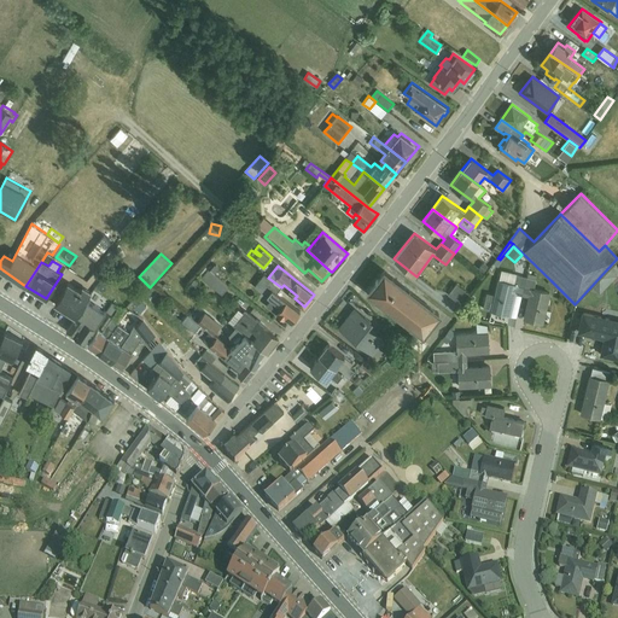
[(205,267),(199,274),(202,277),(202,278),(222,295),(229,286),(205,267)]
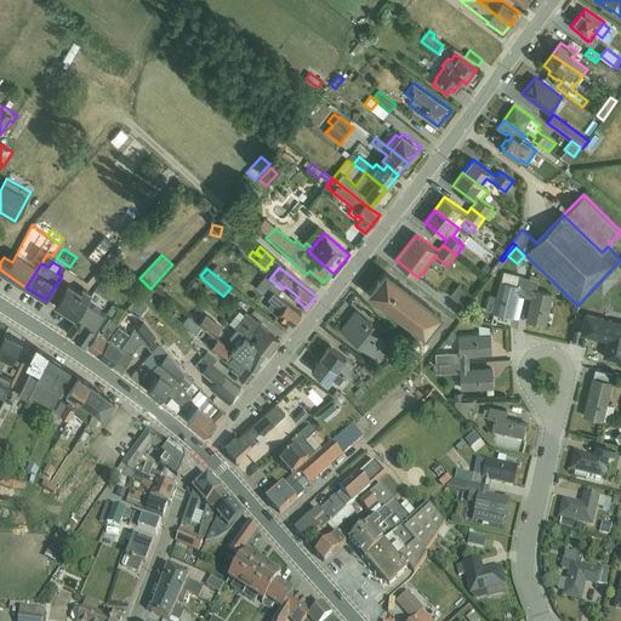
[(386,272),(370,292),(427,337),(443,317),(386,272)]
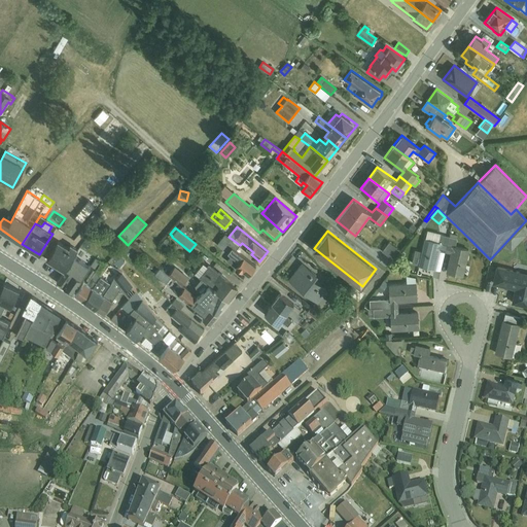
[(422,251),(418,265),(434,269),(438,250),(445,252),(446,252),(450,237),(427,231),(422,251)]
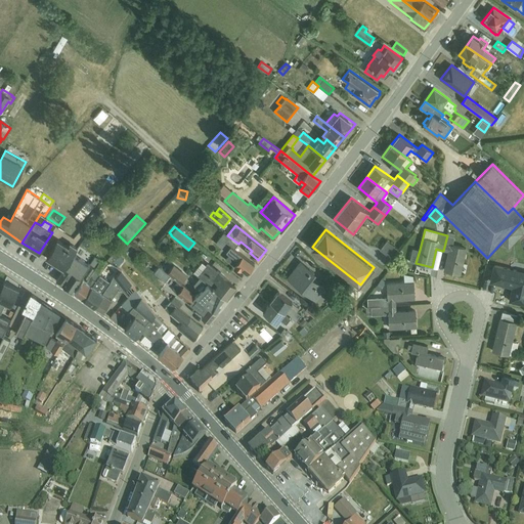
[(447,235),(443,251),(449,252),(444,270),(460,273),(466,248),(452,245),(454,233),(448,231),(447,235)]
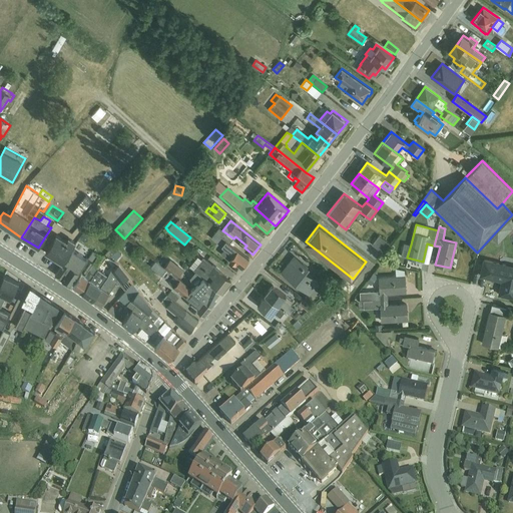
[(233,238),(222,230),(219,227),(211,238),(224,248),(221,253),(229,261),(229,260),(236,265),(237,264),(242,268),(249,259),(229,243),(233,238)]
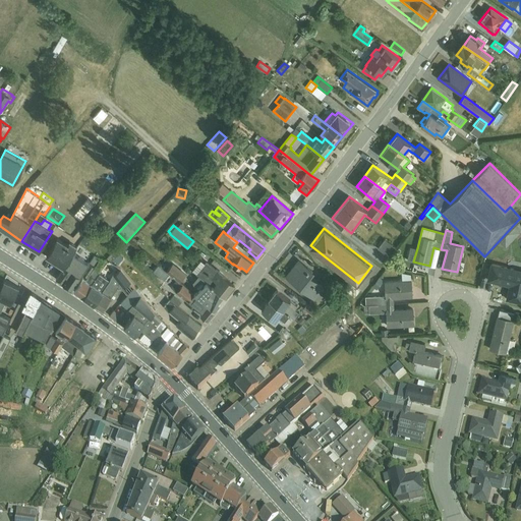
[(366,242),(375,247),(382,238),(373,232),(366,242)]
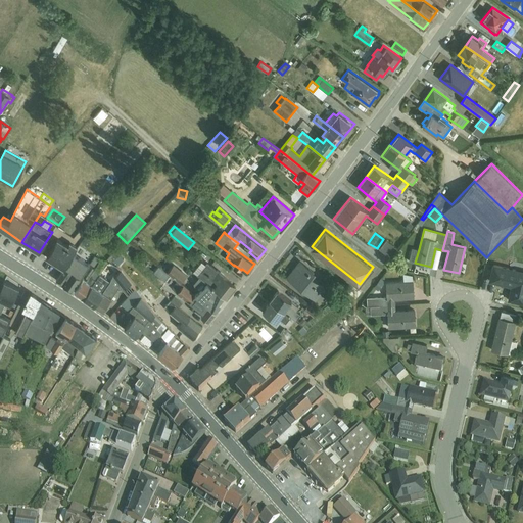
[(64,269),(74,253),(78,247),(70,242),(68,245),(58,239),(46,257),(64,269)]
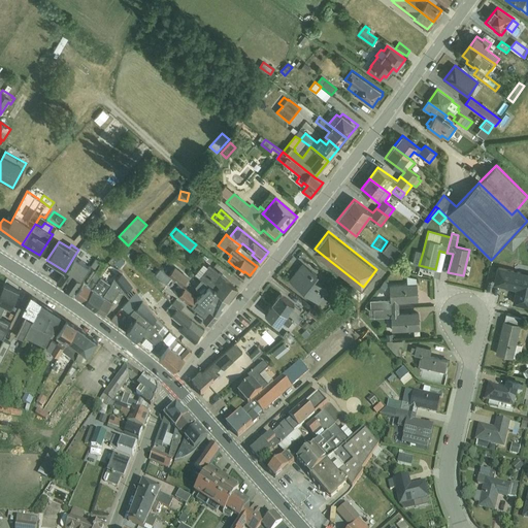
[(390,242),(384,252),(395,259),(401,251),(390,242)]
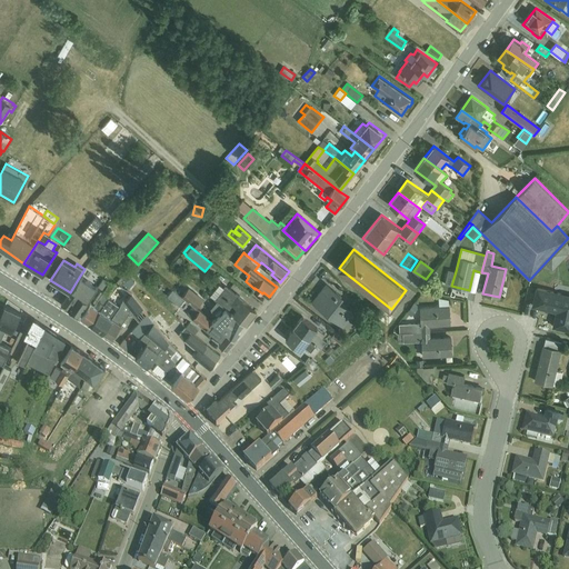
[(451,286),(456,271),(448,269),(445,285),(451,286)]
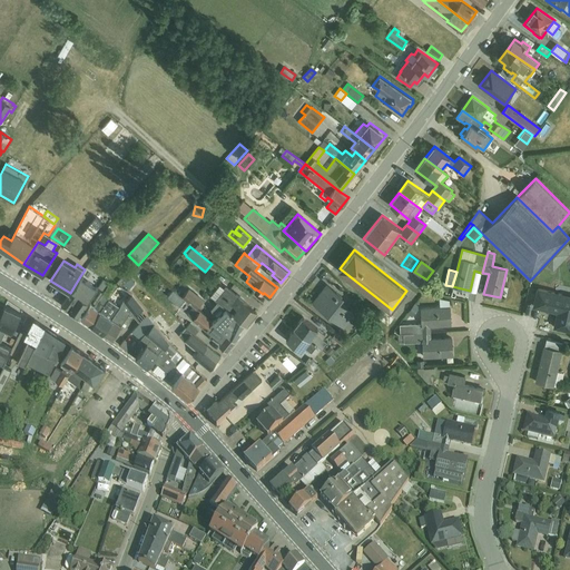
[(474,271),(470,291),(477,292),(481,273),(474,271)]
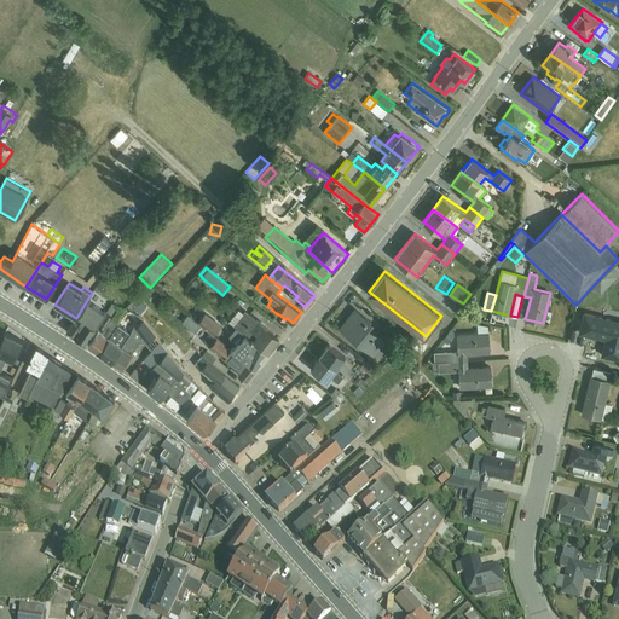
[(87,300),(76,318),(67,330),(85,343),(106,312),(87,300)]
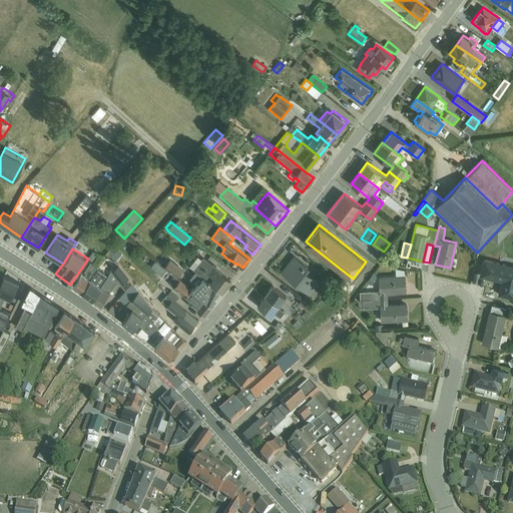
[(110,248),(105,254),(109,258),(114,251),(110,248)]
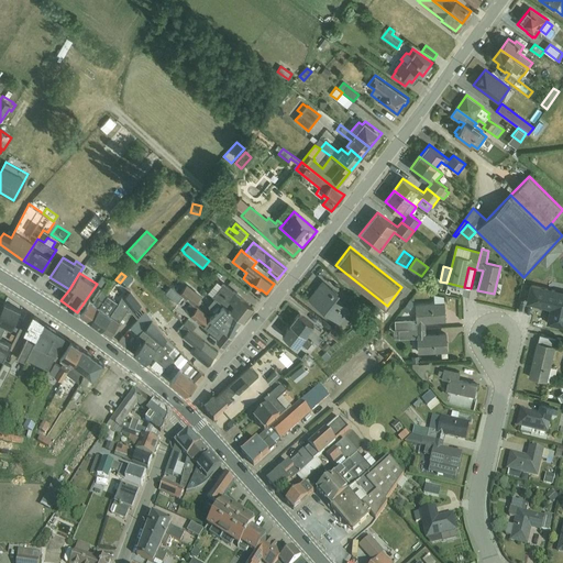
[(216,298),(241,319),(243,321),(254,308),(241,298),(242,296),(219,278),(208,293),(216,298)]
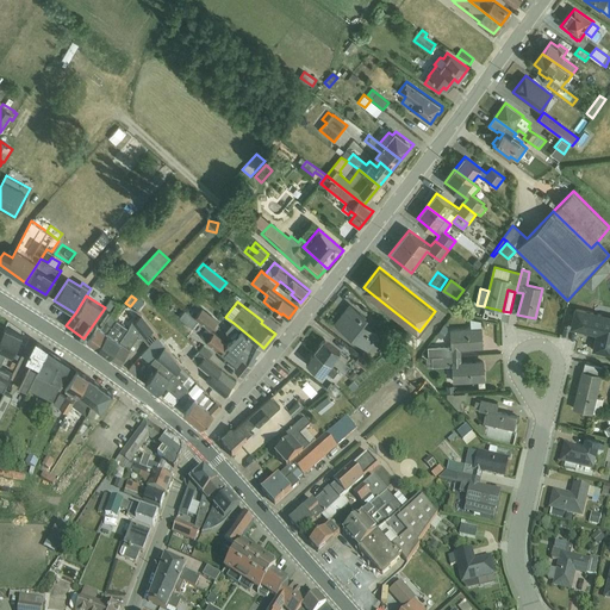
[(98,348),(116,321),(124,309),(118,304),(111,313),(109,312),(100,324),(103,325),(101,328),(97,325),(87,341),(98,348)]
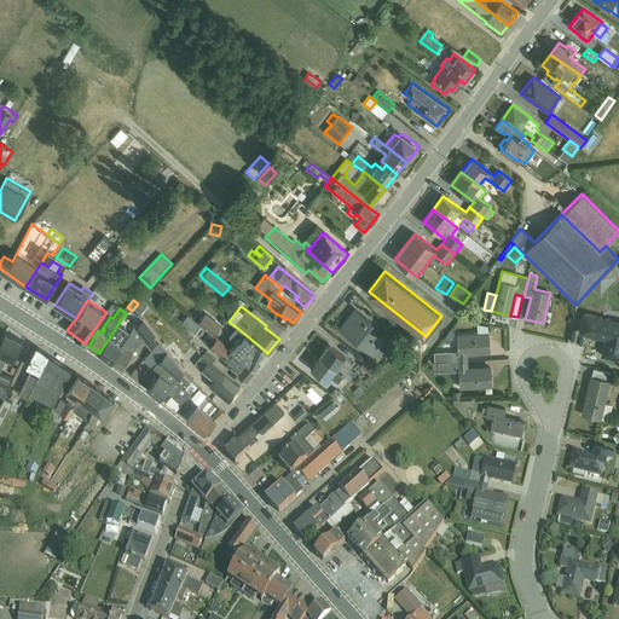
[(354,308),(339,329),(375,357),(386,341),(370,329),(375,322),(354,308)]
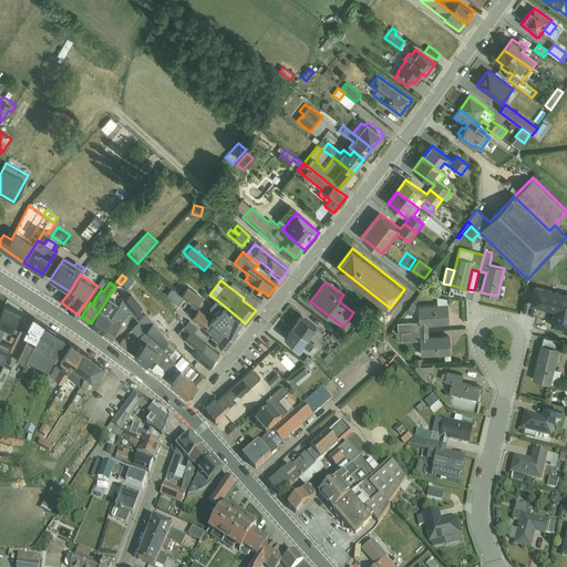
[(193,305),(196,307),(203,298),(188,287),(182,296),(193,305)]
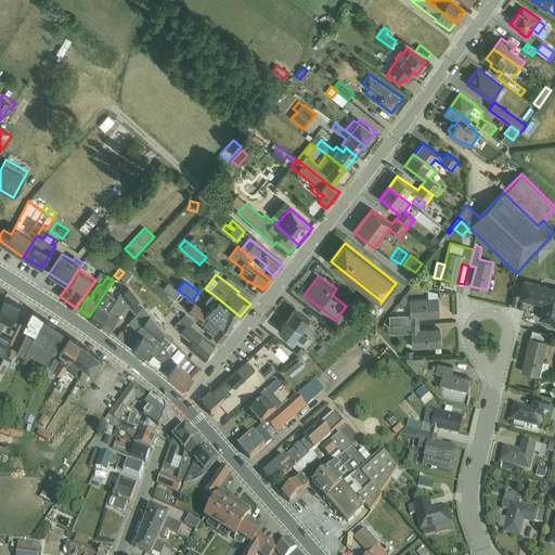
[(554,287),(524,281),(519,298),(543,304),(540,319),(554,321),(554,287)]
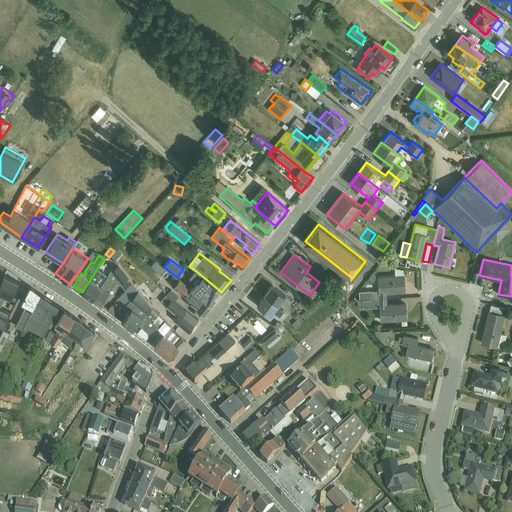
[(101,287),(92,299),(100,305),(117,280),(120,284),(129,278),(119,265),(111,270),(112,270),(101,287)]
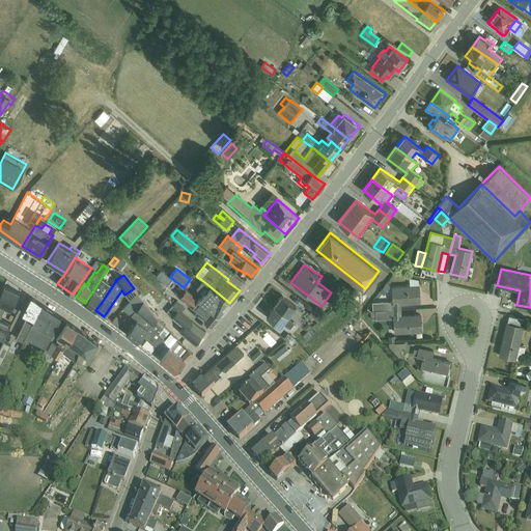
[(393,302),(372,303),(373,311),(401,309),(401,304),(421,303),(419,279),(410,278),(410,286),(392,286),(393,302)]
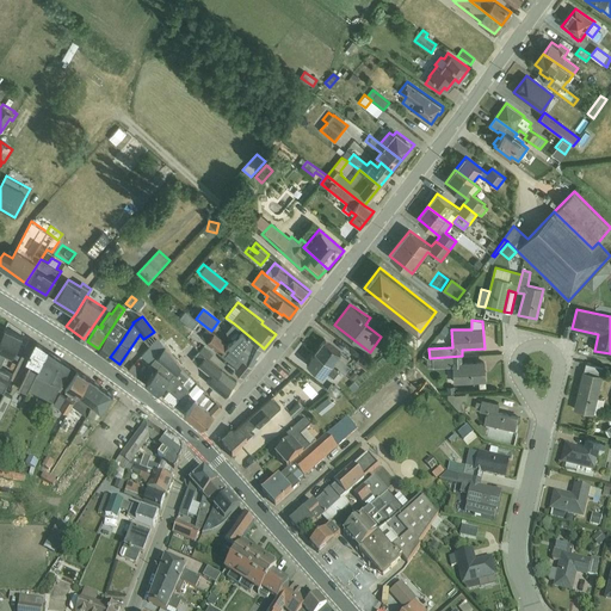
[(116,321),(98,349),(110,357),(121,343),(118,340),(127,328),(116,321)]
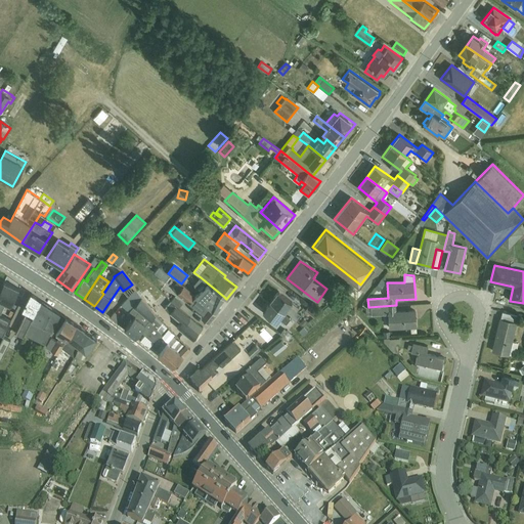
[(189,291),(216,312),(222,305),(218,302),(219,300),(221,301),(224,297),(201,277),(189,291)]
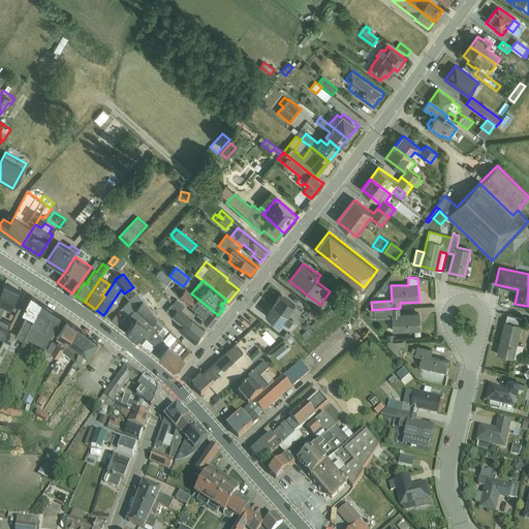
[(385,282),(378,290),(382,293),(390,285),(385,282)]
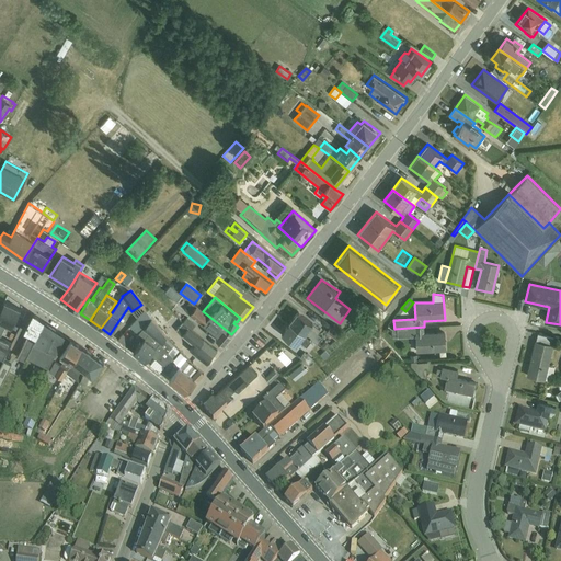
[(0,327),(4,319),(13,323),(20,309),(4,301),(0,310),(0,327)]
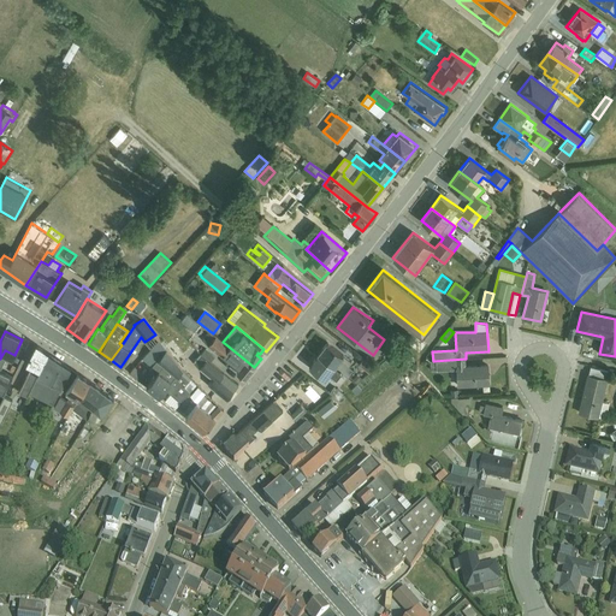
[(213,333),(209,331),(202,339),(223,357),(224,355),(240,368),(237,372),(244,378),(254,367),(223,342),(213,333)]
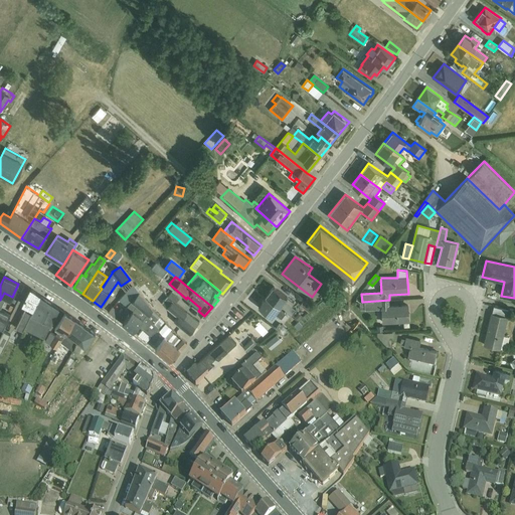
[(138,325),(153,310),(134,284),(119,300),(127,306),(125,309),(130,313),(123,322),(133,331),(138,325)]
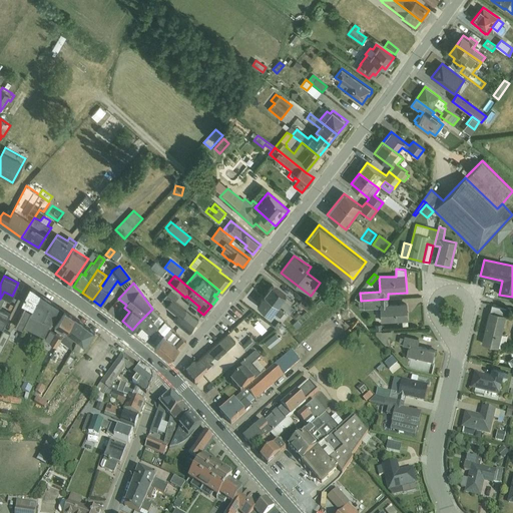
[(266,295),(285,310),(291,315),(296,309),(291,305),(293,302),(287,297),(273,286),(266,295)]
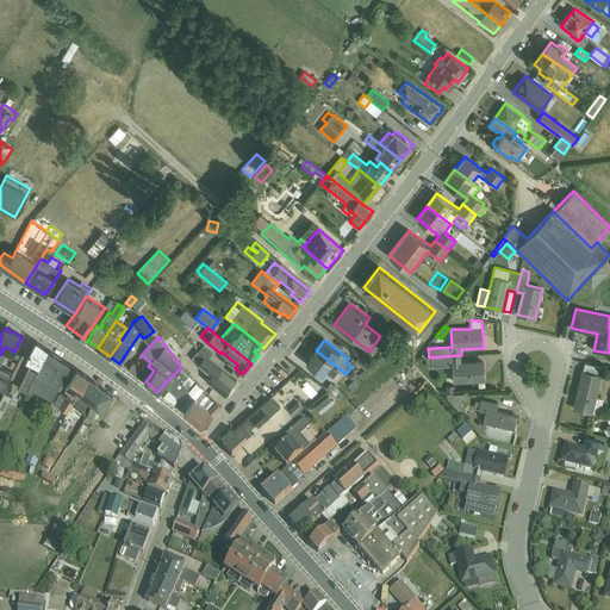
[(30,390),(48,350),(37,342),(26,361),(31,363),(19,388),(27,393),(30,390)]
